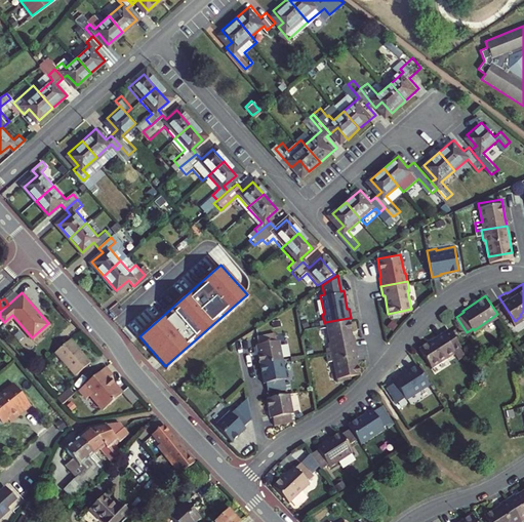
[(329,350),(356,345),(354,335),(352,335),(349,318),(325,322),(329,340),(327,340),(329,350)]
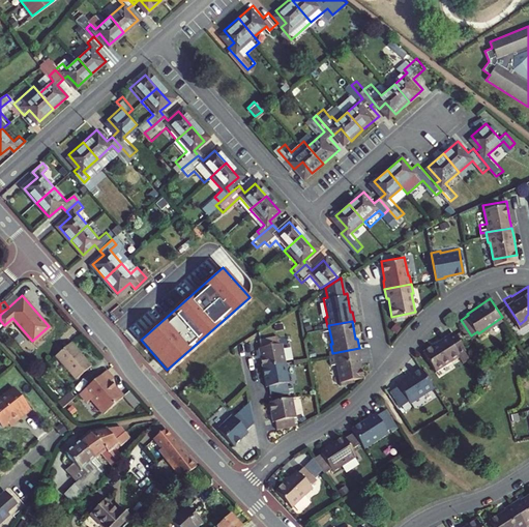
[(258,343),(261,362),(286,358),(282,339),(280,340),(278,331),(258,335),(260,343),(258,343)]
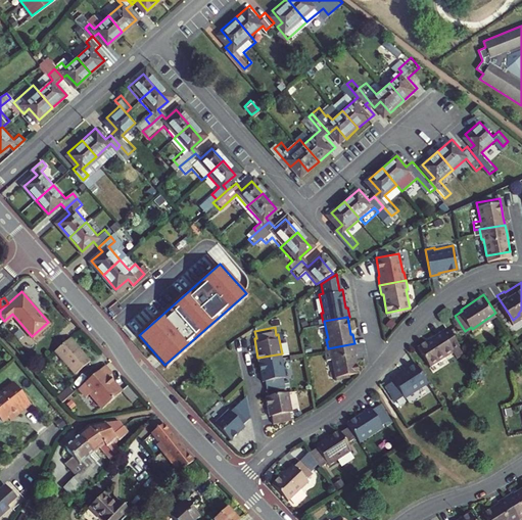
[(460,342),(449,327),(441,333),(439,330),(418,344),(431,365),(455,349),(457,352),(463,347),(460,342)]
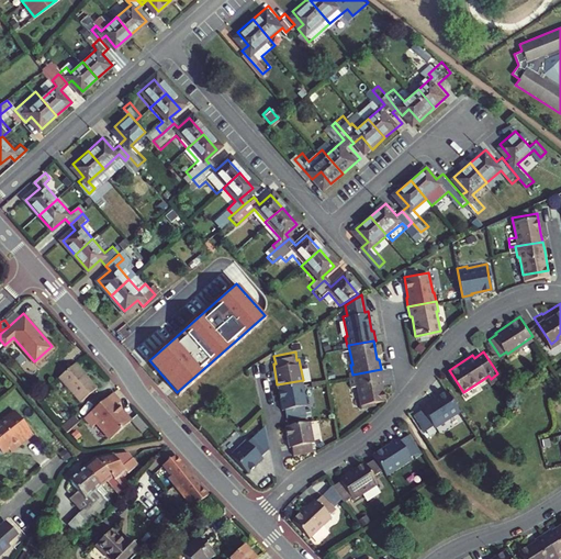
[(79,400),(96,386),(74,360),(58,375),(79,400)]
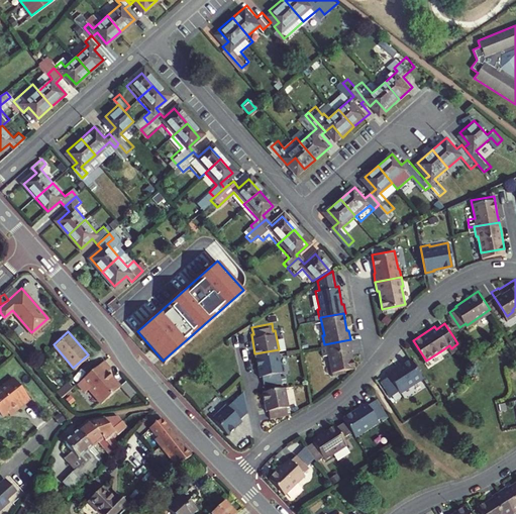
[(331,371),(353,367),(350,348),(351,348),(350,339),(324,344),(320,345),(322,353),(327,352),(331,371)]
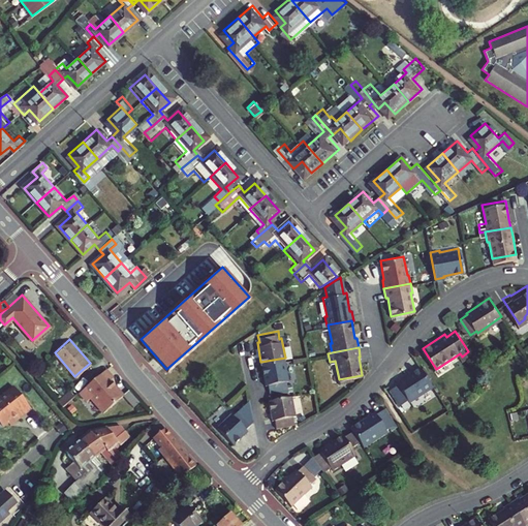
[(268,381),(270,390),(288,387),(286,377),(288,376),(285,358),(260,362),(265,381),(268,381)]
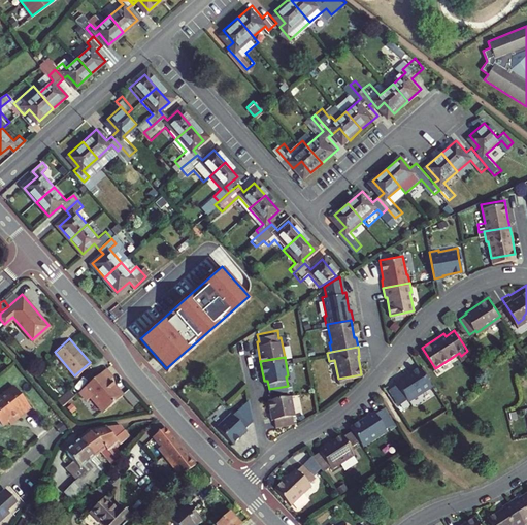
[(432,383),(419,363),(394,380),(395,382),(389,386),(399,401),(405,396),(407,399),(432,383)]
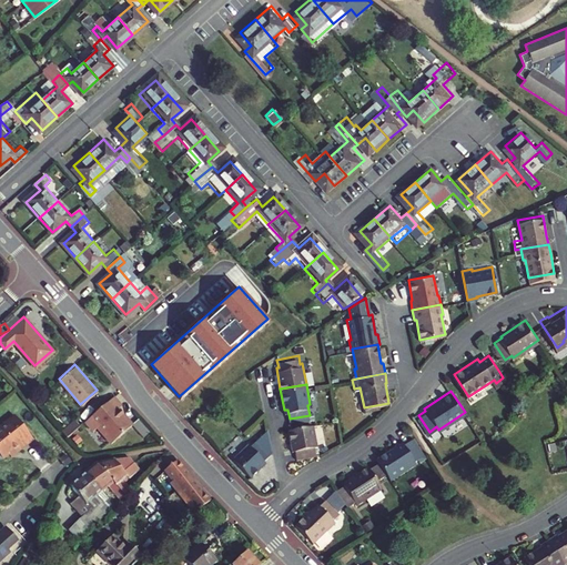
[(112,395),(84,420),(92,430),(97,425),(110,442),(131,423),(118,406),(120,404),(112,395)]
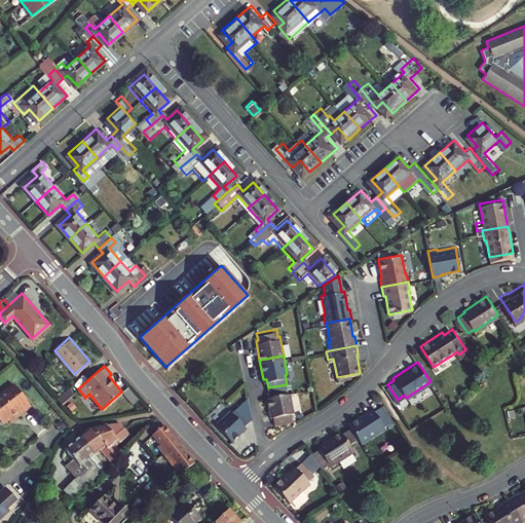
[(30,404),(13,382),(0,391),(0,421),(2,422),(7,418),(16,411),(19,413),(30,404)]
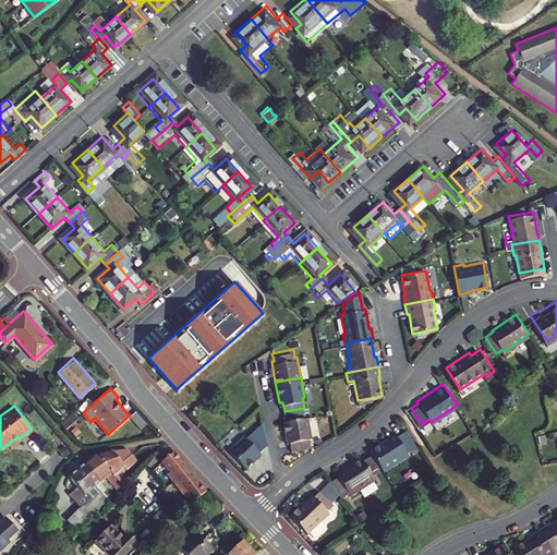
[(64,427),(77,417),(72,410),(59,422),(64,427)]
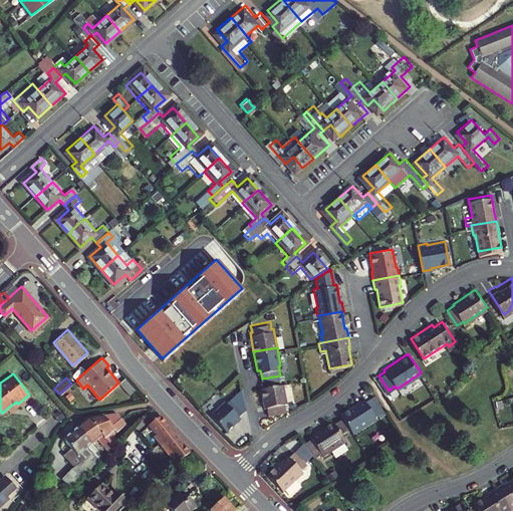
[(124,377),(118,382),(129,394),(135,389),(124,377)]
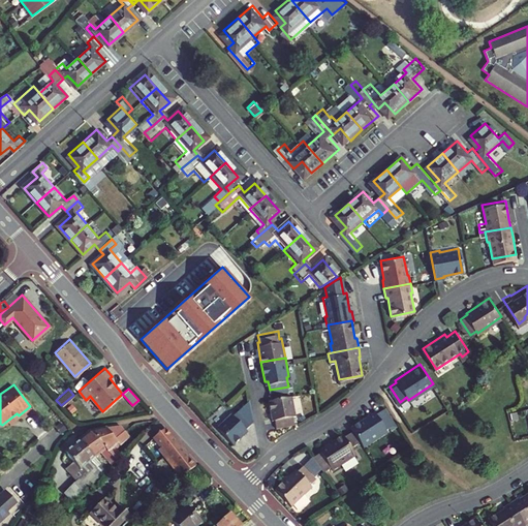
[(292,393),(270,397),(274,418),(276,416),(278,425),(296,422),(293,411),(296,411),(292,393)]
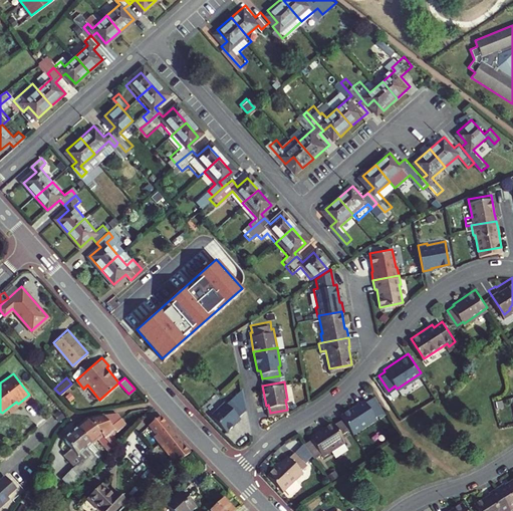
[(362,397),(340,411),(343,416),(349,427),(352,431),(375,417),(373,414),(380,410),(370,394),(363,399),(362,397)]
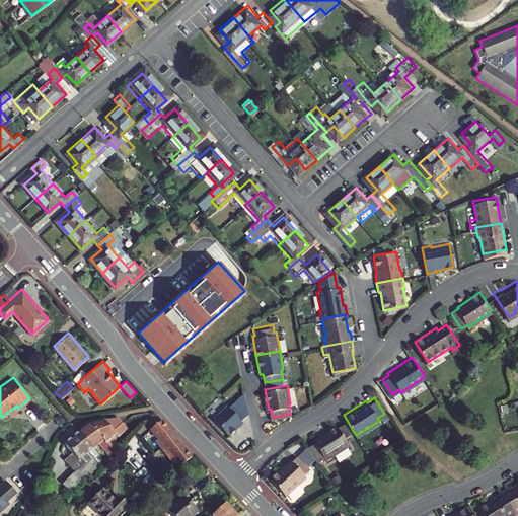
[(227,403),(213,417),(229,434),(243,421),(240,419),(246,413),(235,399),(228,406),(227,403)]
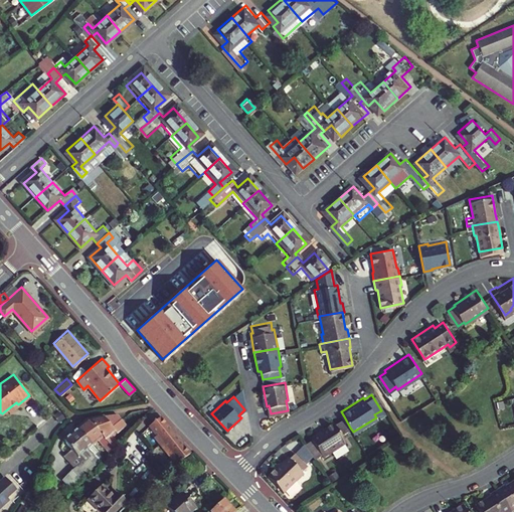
[(18,404),(16,402),(7,409),(9,411),(18,404)]
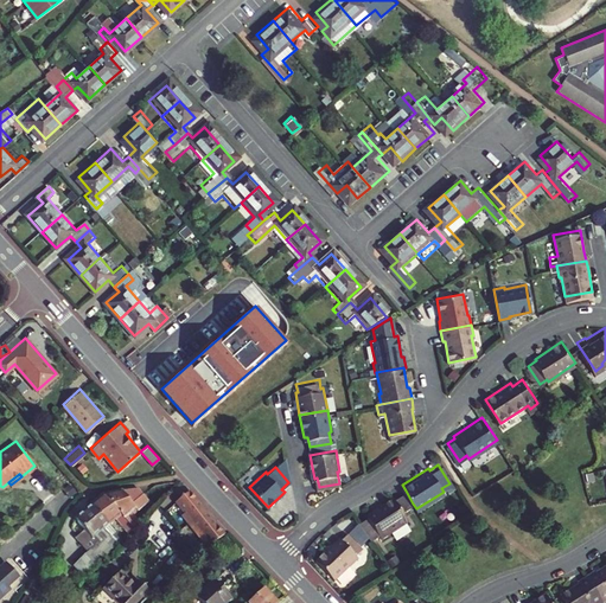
[(101,492),(132,525),(139,518),(133,512),(131,508),(134,505),(136,508),(148,499),(136,486),(101,492)]
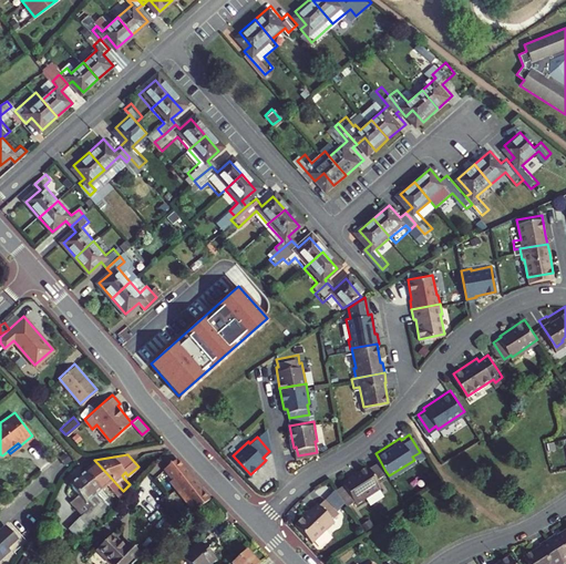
[(161,486),(185,516),(208,496),(177,457),(164,467),(173,477),(161,486)]
